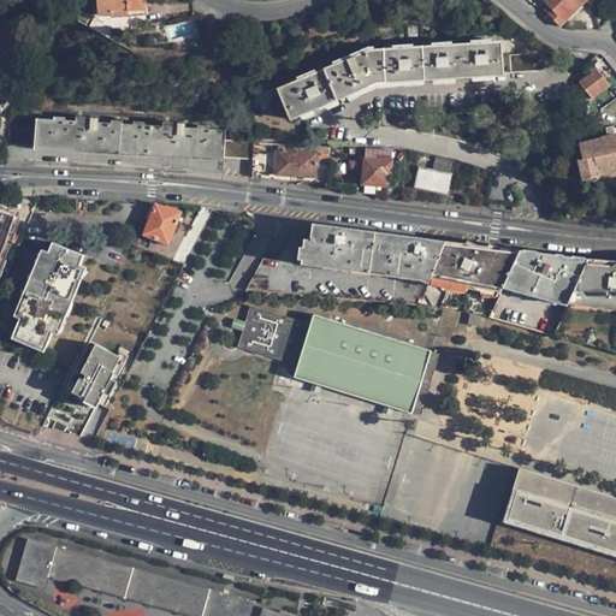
[(96,0),(98,16),(128,15),(128,12),(147,10),(146,0),(96,0)]
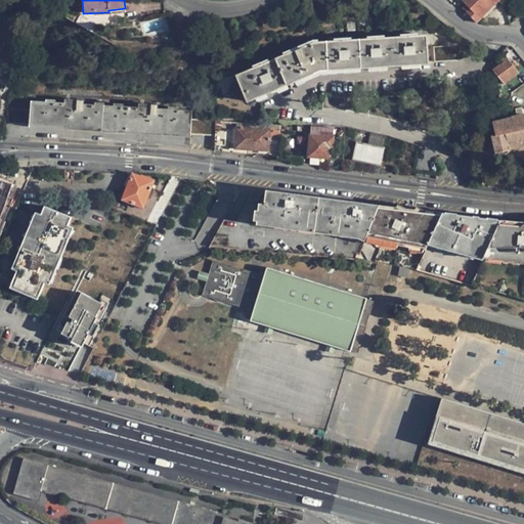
[(477,23),(499,0),(461,0),(466,4),(469,8),(466,11),(477,23)]
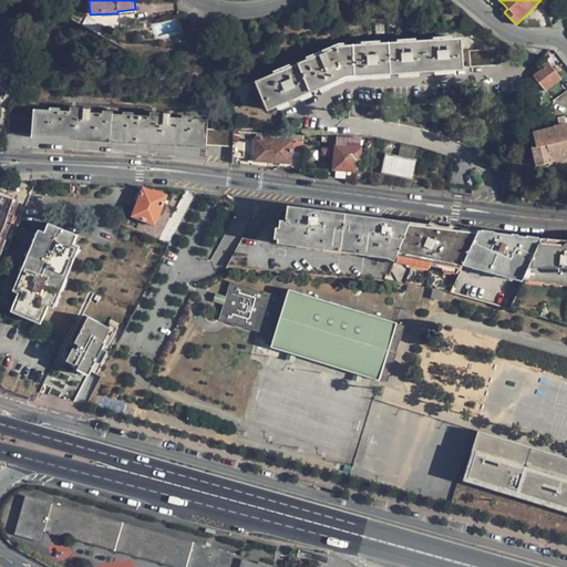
[(269,111),(347,78),(463,70),(462,40),(339,47),(257,82),(269,111)]
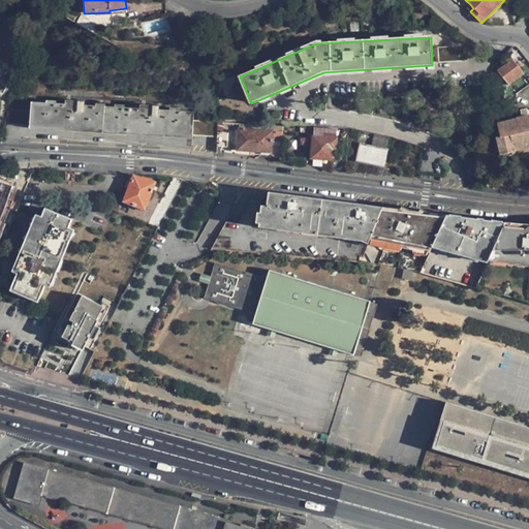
[(439,64),(461,62),(470,59),(476,56),(470,42),(460,45),(438,47),(439,64)]
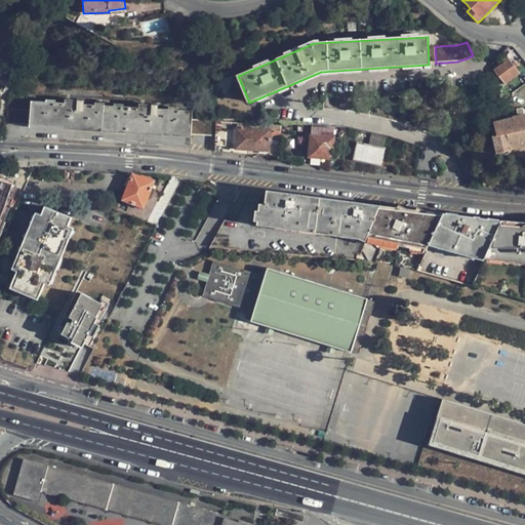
[(493,71),(505,84),(519,74),(509,59),(493,71)]
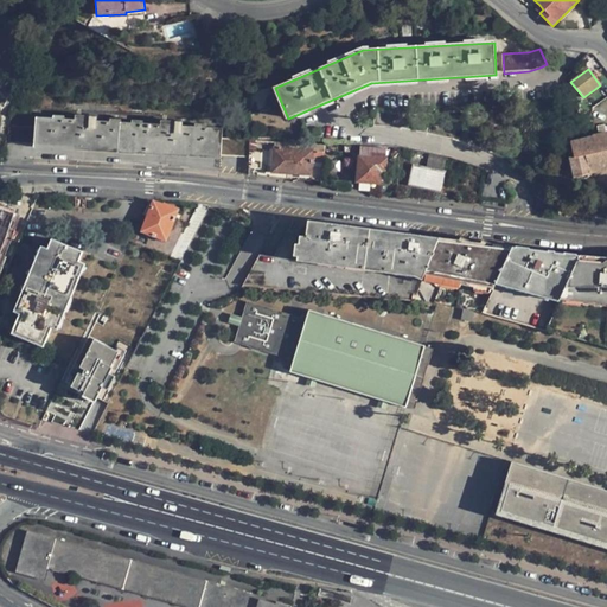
[(406,129),(452,139),(511,160),(517,145),(458,123),(402,112),(375,109),(374,127),(406,129)]
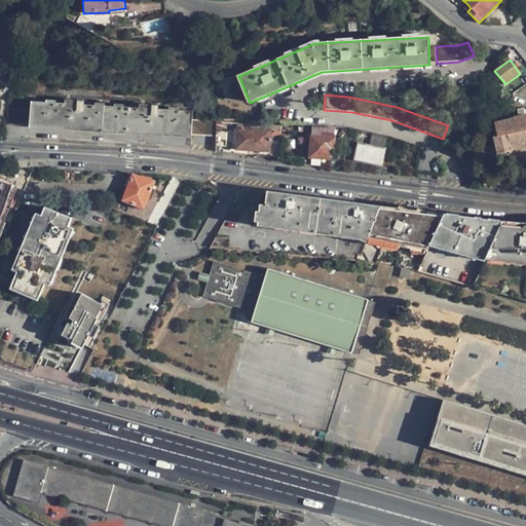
[(514,104),(509,101),(504,108),(510,111),(514,104)]
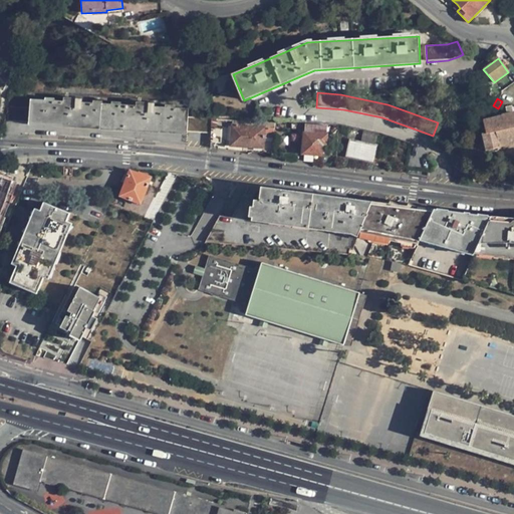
[(210,133),(211,126),(211,117),(189,116),(189,108),(31,100),(30,123),(210,133)]
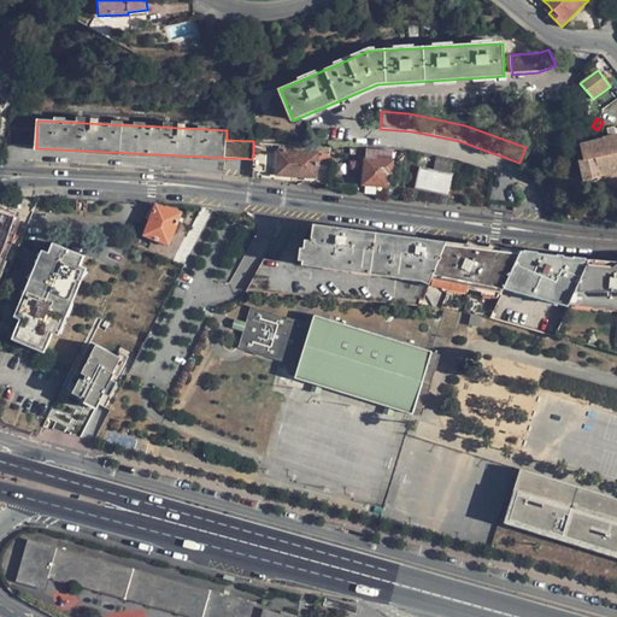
[(601,175),(616,171),(616,135),(603,137),(603,139),(582,144),(585,159),(580,160),(583,181),(603,176),(601,175)]
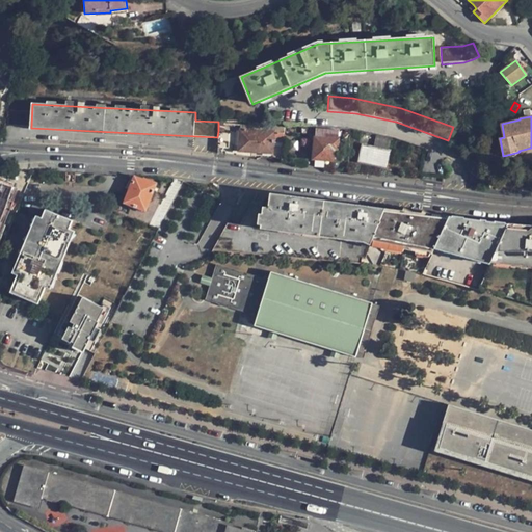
[(262,157),(282,159),(284,131),(284,127),(241,124),(239,151),(262,153),(262,157)]
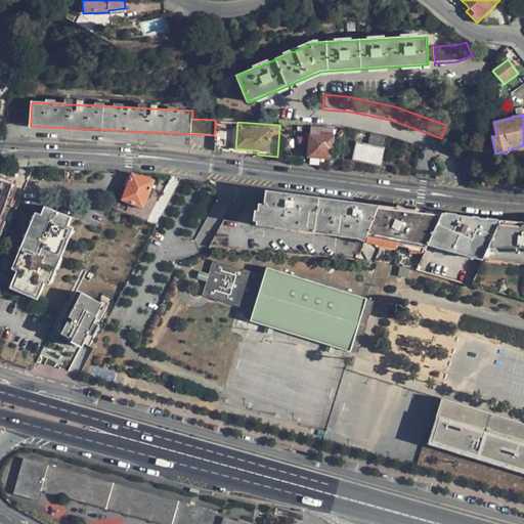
[(280,123),(279,125),(279,129),(297,130),(297,132),(305,132),(305,126),(298,126),(298,124),(280,123)]
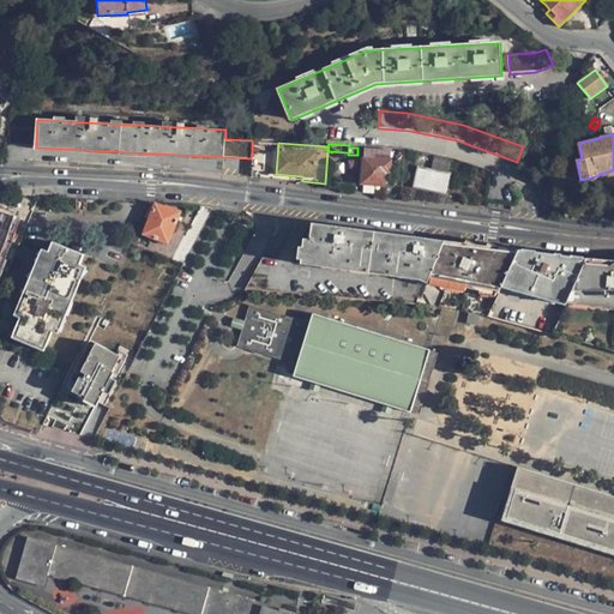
[(391,151),(365,149),(361,184),(384,185),(385,173),(390,173),(391,151)]
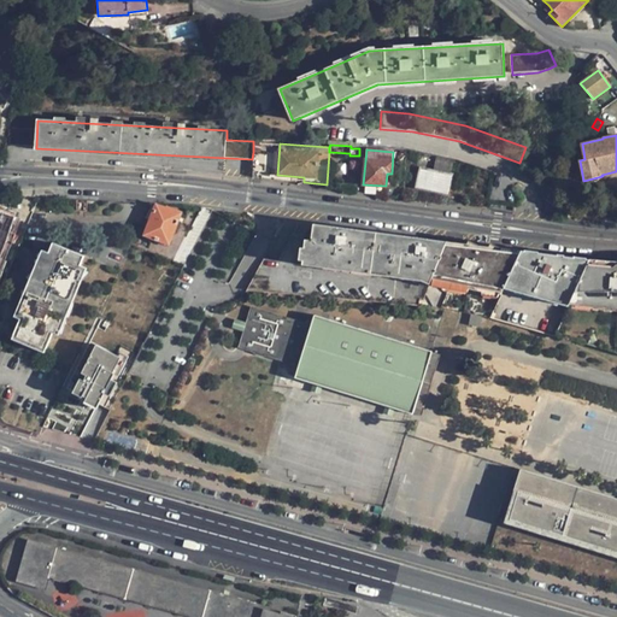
[(436,160),(434,171),(450,175),(452,164),(436,160)]
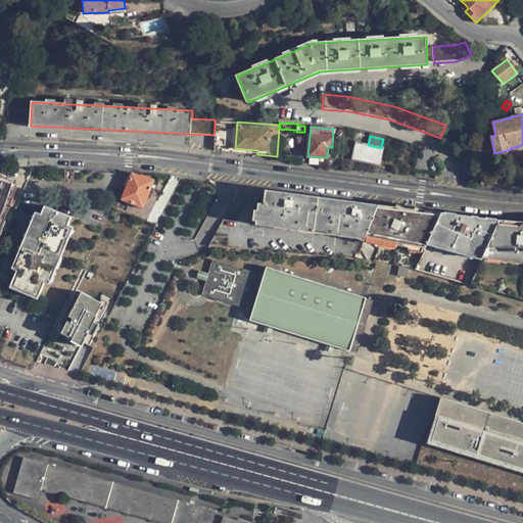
[(383,149),(381,148),(368,145),(357,143),(352,158),(379,164),(383,149)]
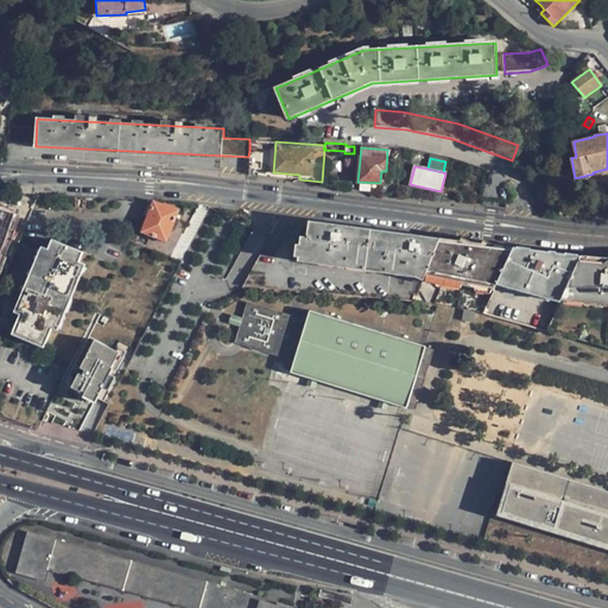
[(154,201),(149,201),(144,213),(150,215),(154,202),(154,201)]
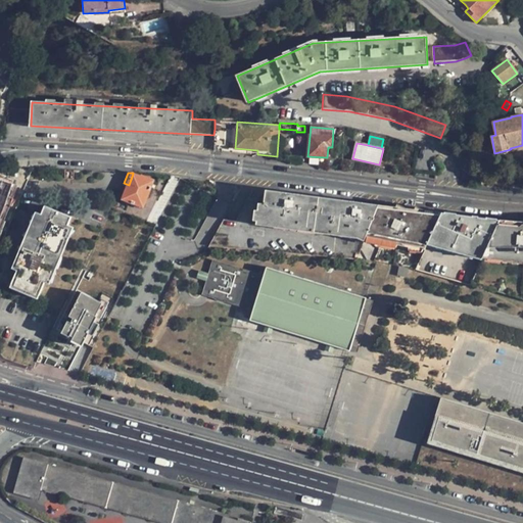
[(142,178),(133,174),(129,185),(123,198),(143,206),(153,181),(143,177),(142,178)]
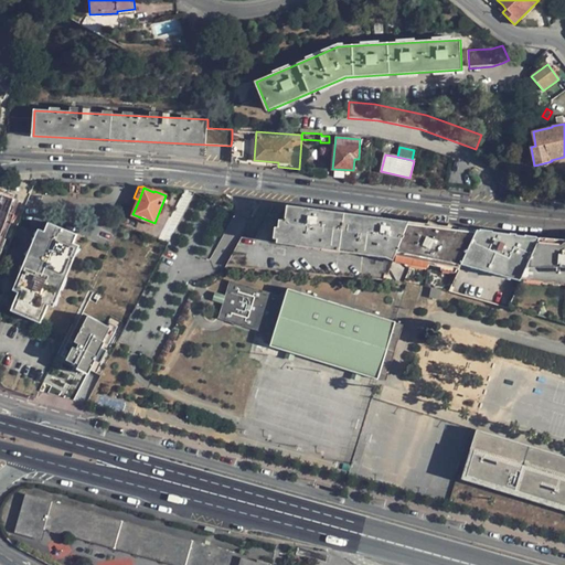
[(396,256),(409,221),(288,205),(286,221),(280,220),(279,227),(277,226),(275,238),(388,254),(395,257),(396,256)]
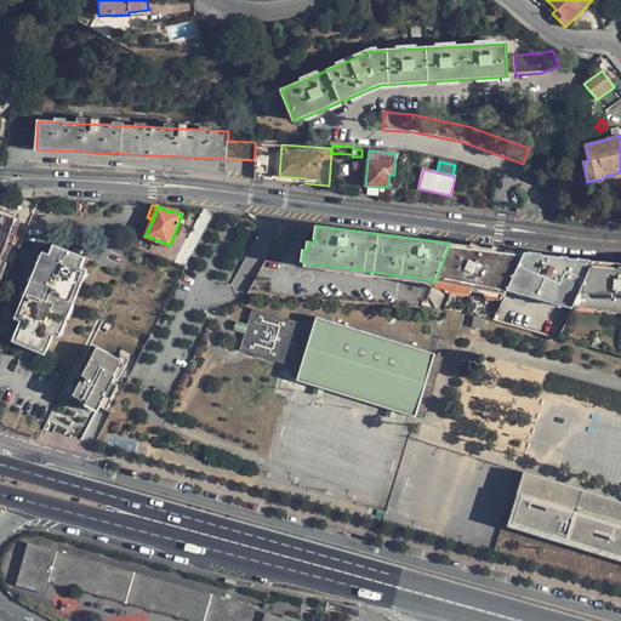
[(505,297),(507,290),(525,252),(450,243),(436,281),(434,283),(505,297)]
